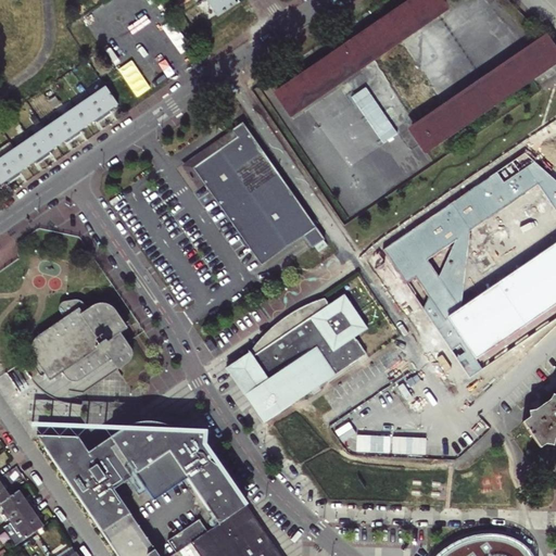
[(207,0),(219,16),(241,1),(240,0),(207,0)]
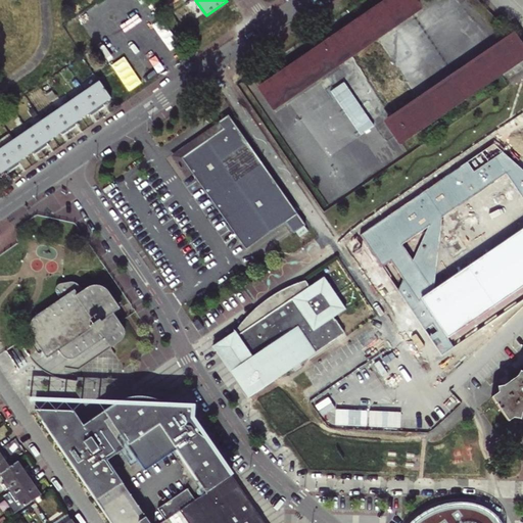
[(418,100),(394,66),(375,39),(393,26),(420,8),(414,0),(390,0),(264,86),(276,105),(352,53),(395,116),(387,122),(400,141),(522,56),(522,50),(513,36),(418,100)]
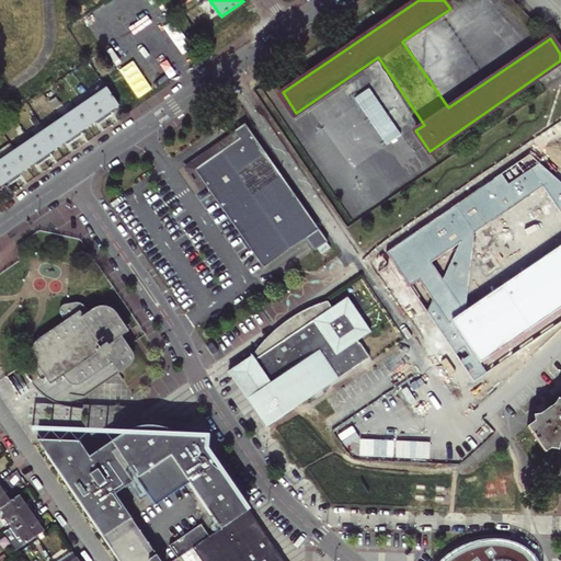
[(444,57),(422,27),(402,42),(423,71),(444,57)]
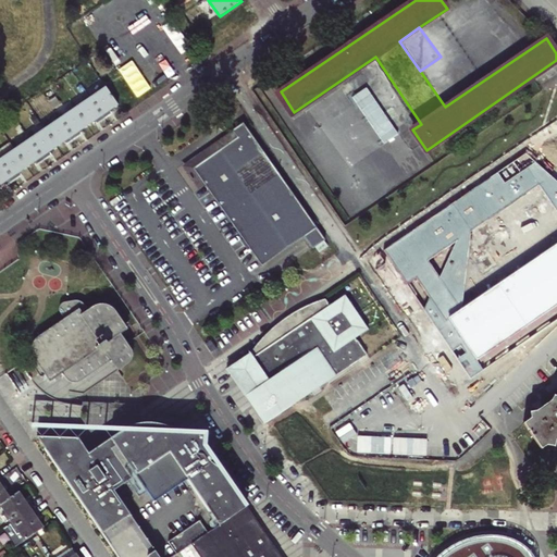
[(107,87),(90,98),(104,119),(110,115),(108,112),(119,104),(107,87)]
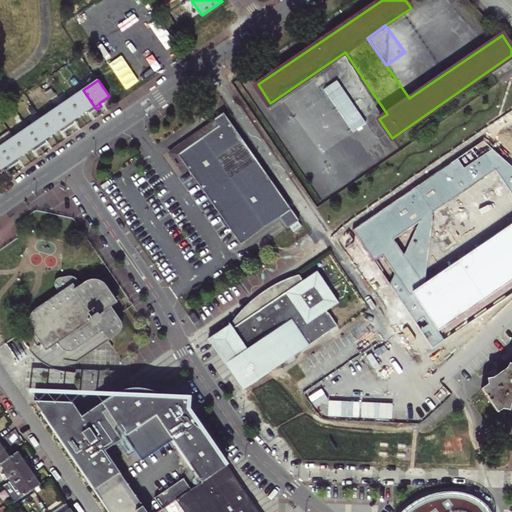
[(83,90),(70,99),(81,116),(90,109),(92,112),(96,109),(83,90)]
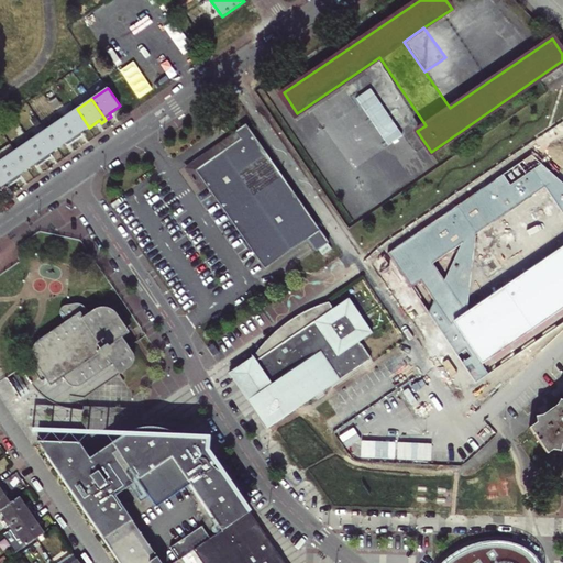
[(77,109),(62,119),(76,140),(81,136),(79,134),(89,128),(77,109)]
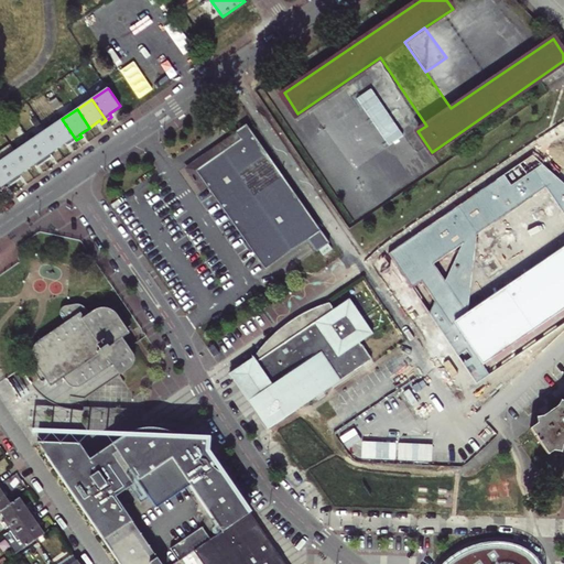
[(46,130),(58,148),(69,141),(72,144),(76,140),(62,119),(46,130)]
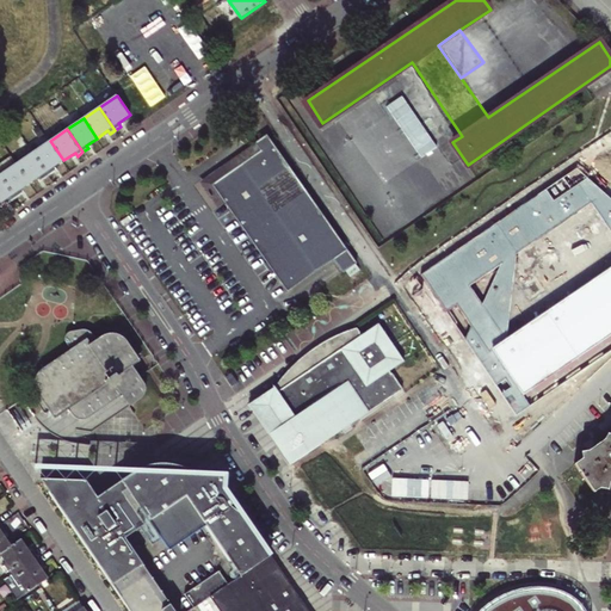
[(356,263),(267,134),(255,142),(261,150),(213,184),(226,202),(287,291),(333,259),(339,254),(349,269),(355,264),(356,263)]
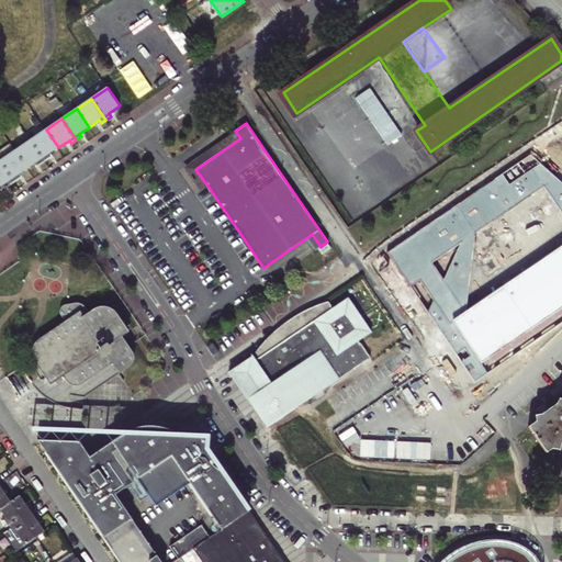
[(46,130),(31,139),(45,161),(51,157),(48,155),(58,147),(46,130)]
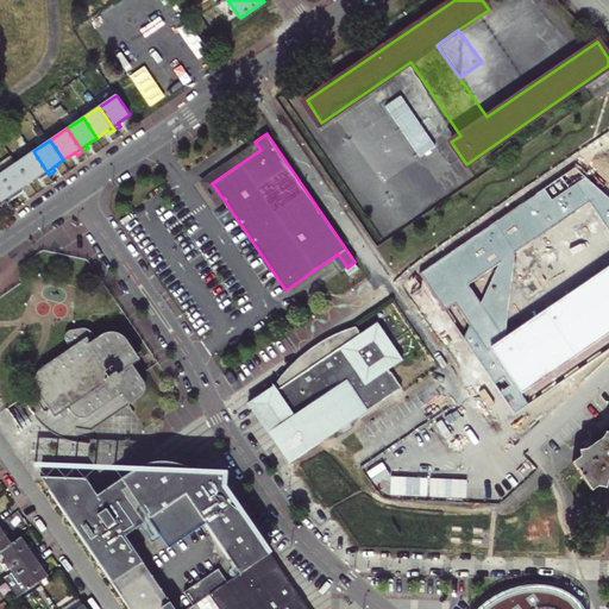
[(261,150),(255,142),(207,175),(200,180),(218,206),(225,201),(212,183),(261,150)]
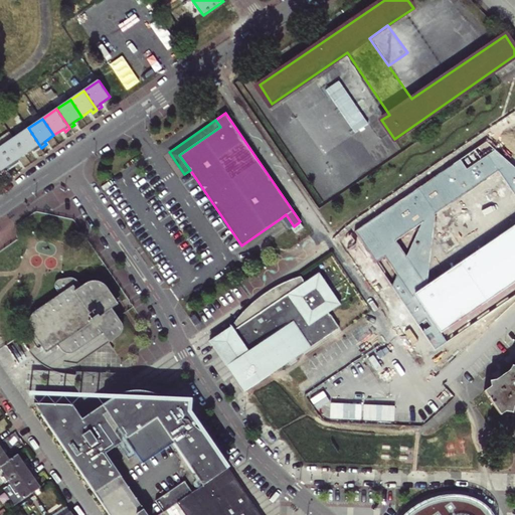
[(14,138),(26,154),(35,148),(37,150),(41,148),(28,128),(14,138)]
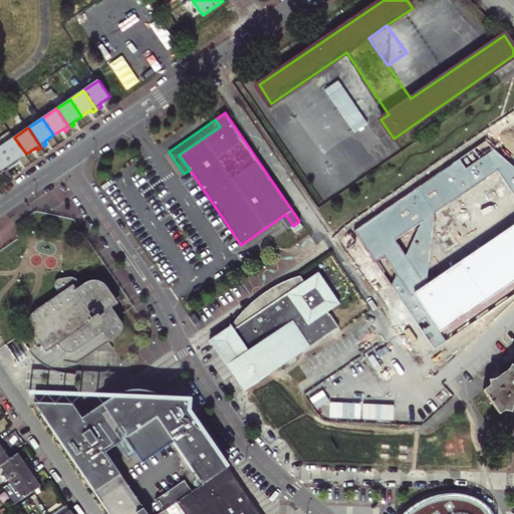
[(467,267),(513,225),(513,130),(509,135),(505,131),(471,161),(475,166),(459,180),(477,200),(493,185),(502,195),(404,282),(425,306),(433,298),(442,308),(426,323),(443,342),(460,327),(464,331),(499,300),(492,292),(507,278),(493,263),(477,277),(467,267)]
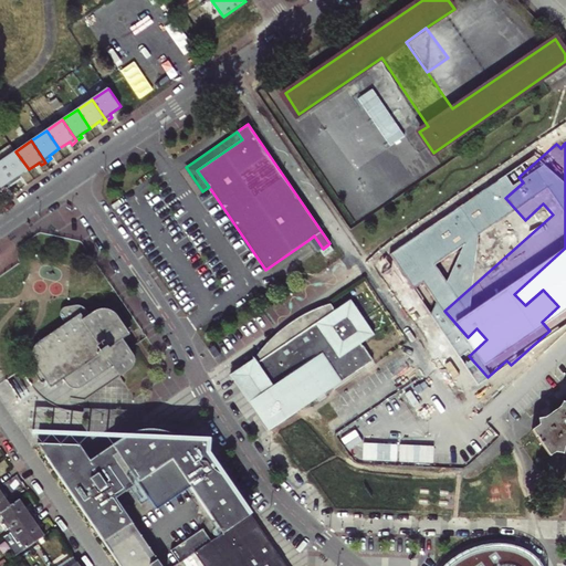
[(18,176),(29,169),(16,152),(1,161),(16,182),(20,179),(18,176)]
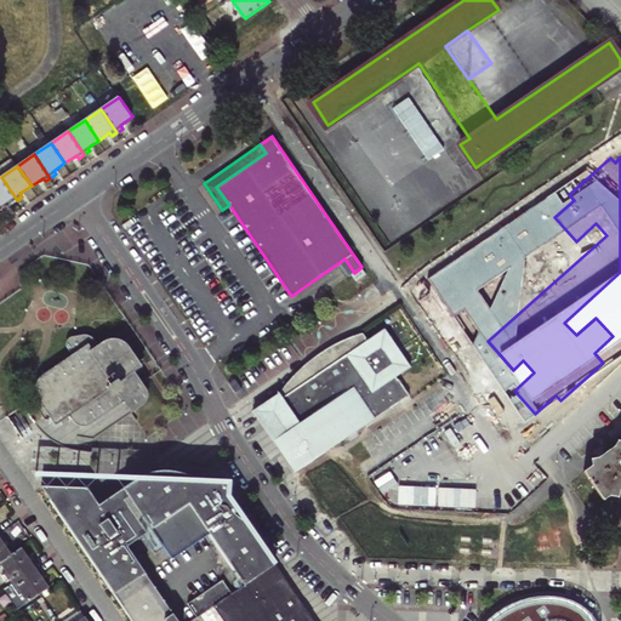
[(17,200),(1,177),(0,177),(0,206),(9,201),(11,204),(17,200)]
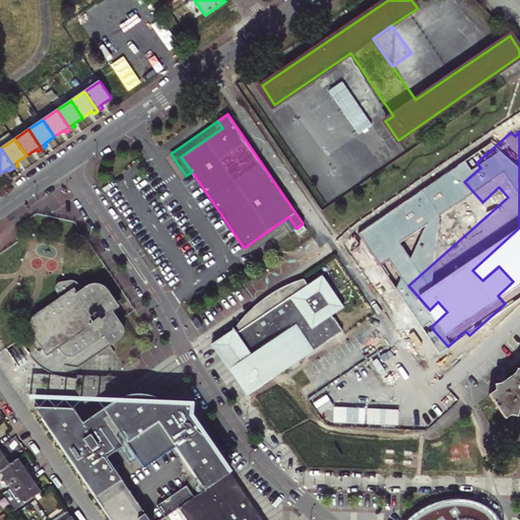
[(297,229),(288,216),(283,220),(291,232),(294,230),(297,235),(306,229),(302,224),(297,229)]
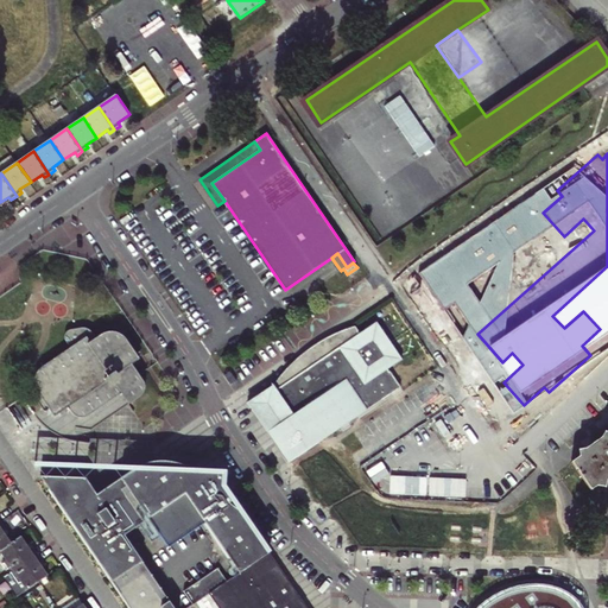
[(276,385),(251,401),(291,462),(318,443),(331,435),(401,388),(391,373),(388,371),(404,361),(403,359),(401,360),(394,349),(393,349),(391,347),(393,344),(388,337),(386,339),(385,336),(378,325),(379,324),(378,323),(361,335),(359,333),(359,331),(358,328),(356,328),(349,330),(343,333),(333,337),(324,342),(315,347),(306,353),(299,359),(291,366),(286,371),(282,375),(276,385)]
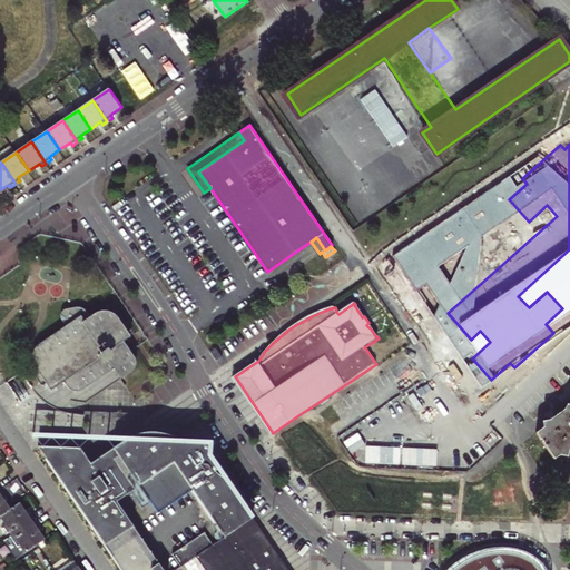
[(114,370),(120,380),(133,372),(135,367),(135,359),(130,352),(124,342),(130,337),(116,317),(111,314),(104,313),(98,313),(90,318),(86,312),(81,310),(78,308),(65,311),(62,314),(61,321),(66,327),(42,344),(39,346),(36,350),(35,353),(32,360),(32,365),(38,373),(36,376),(37,379),(40,384),(41,386),(45,386),(47,385),(51,392),(65,384),(70,391),(74,392),(77,392),(81,391),(85,390),(114,370)]
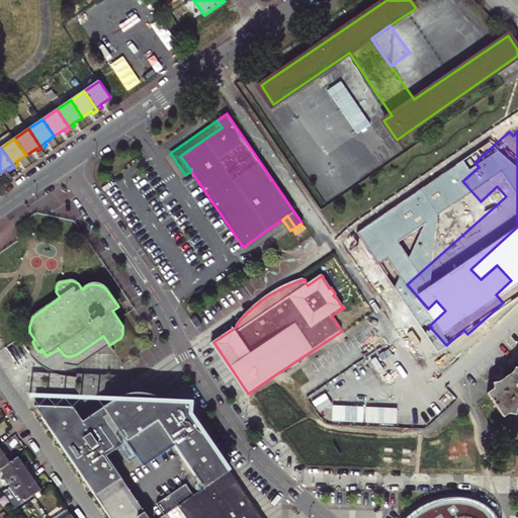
[(248,394),(213,342),(211,343),(246,395),(248,394)]
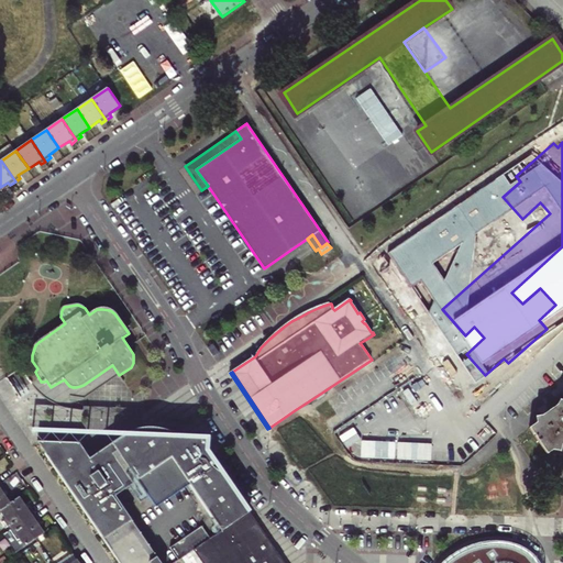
[(536,422),(529,428),(547,453),(552,449),(560,450),(562,443),(562,441),(562,400),(560,399),(556,405),(542,416),(534,416),(536,422)]
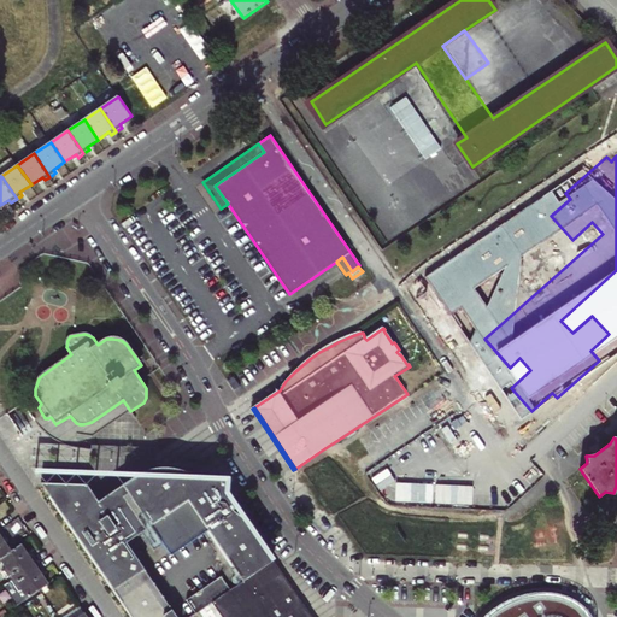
[(99,504),(90,489),(88,487),(45,485),(42,485),(131,616),(176,616),(127,544),(151,528),(169,554),(206,529),(244,583),(275,563),(269,554),(268,548),(266,545),(260,533),(257,529),(253,526),(247,522),(228,494),(229,481),(210,480),(210,479),(201,477),(183,472),(176,470),(171,470),(166,470),(165,468),(160,470),(153,471),(147,474),(141,475),(99,504)]
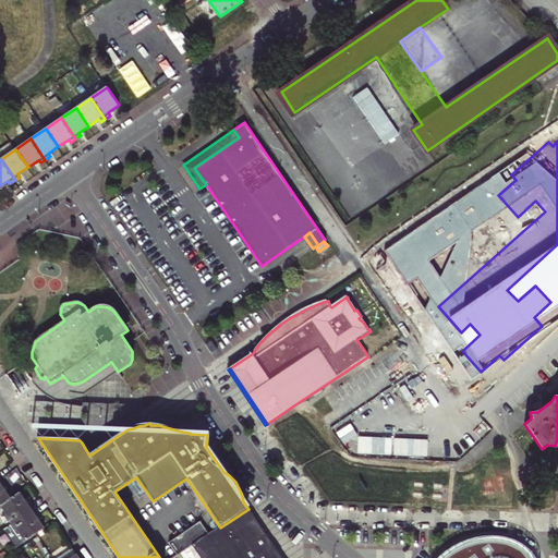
[(1,481),(0,481),(0,507),(10,500),(9,499),(2,490),(5,487),(1,481)]
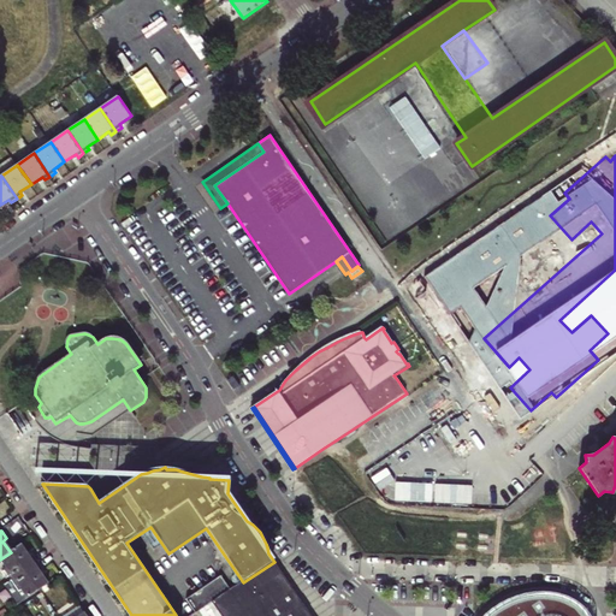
[(29,556),(21,544),(10,551),(11,552),(0,560),(6,567),(4,569),(11,580),(37,562),(31,554),(29,556)]
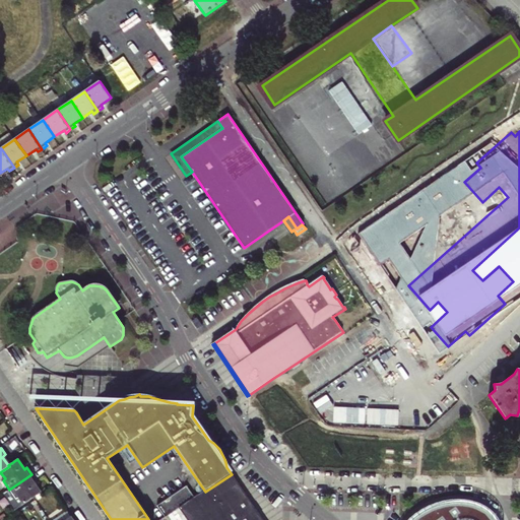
[(268,519),(236,471),(232,474),(262,519),(268,519)]
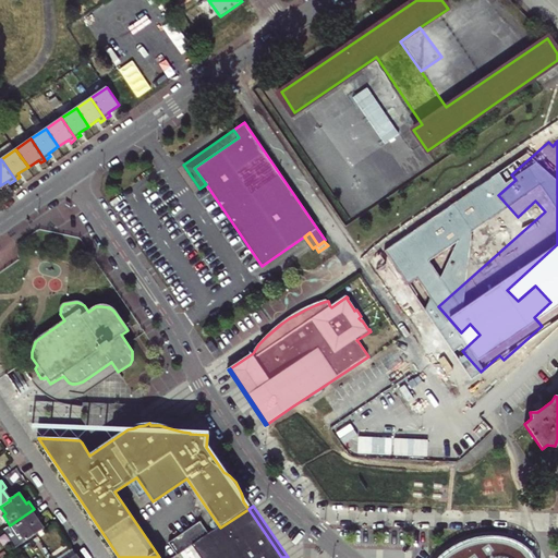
[(34,509),(10,525),(5,529),(17,547),(44,529),(36,518),(38,517),(34,509)]
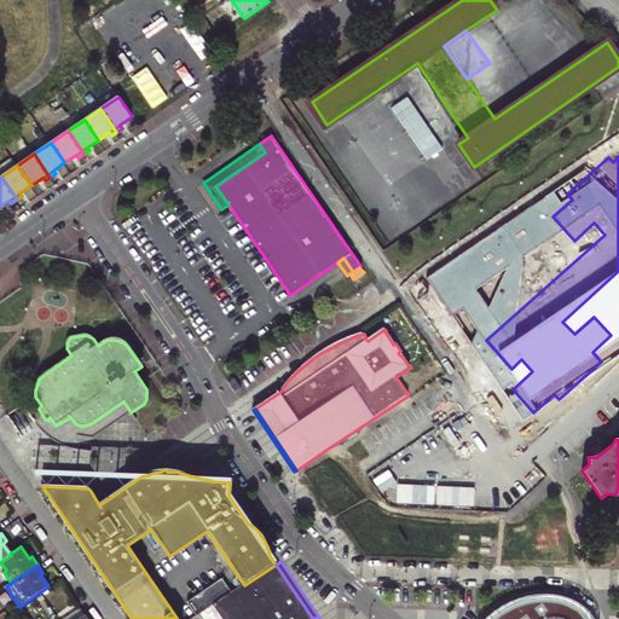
[(312,618),(276,565),(244,585),(232,594),(214,606),(223,618),(312,618)]
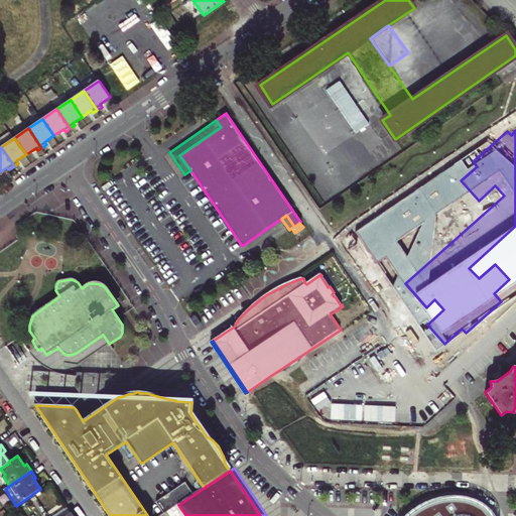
[(178,505),(194,495),(185,483),(156,503),(164,515),(178,505)]
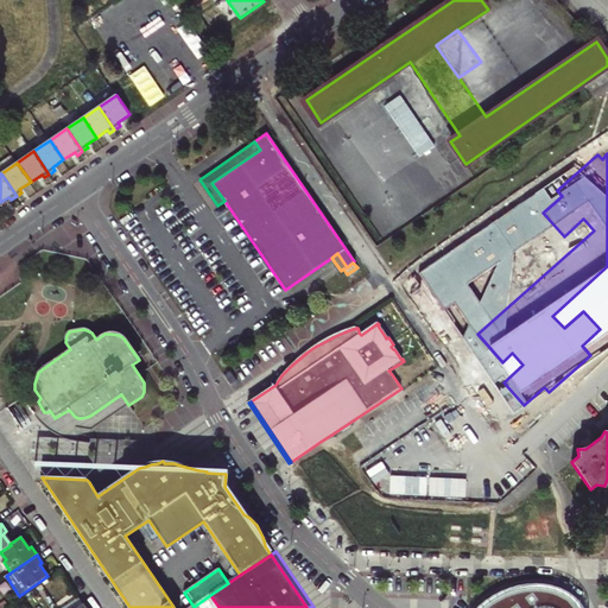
[(513,583),(498,589),(480,600),(472,607),(586,607),(584,606),(572,593),(561,586),(548,582),(531,581),(513,583)]
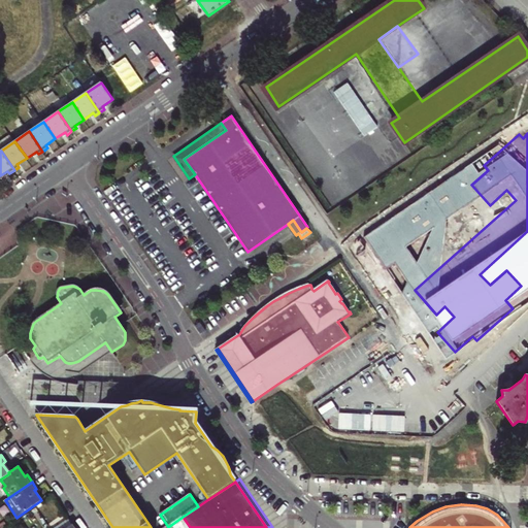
[(73,527),(67,519),(54,527),(73,527)]
